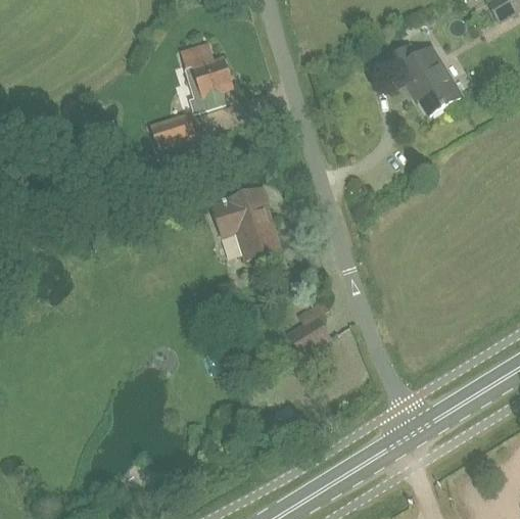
[(480,0),(495,25),(519,9),(519,0),(480,0)]
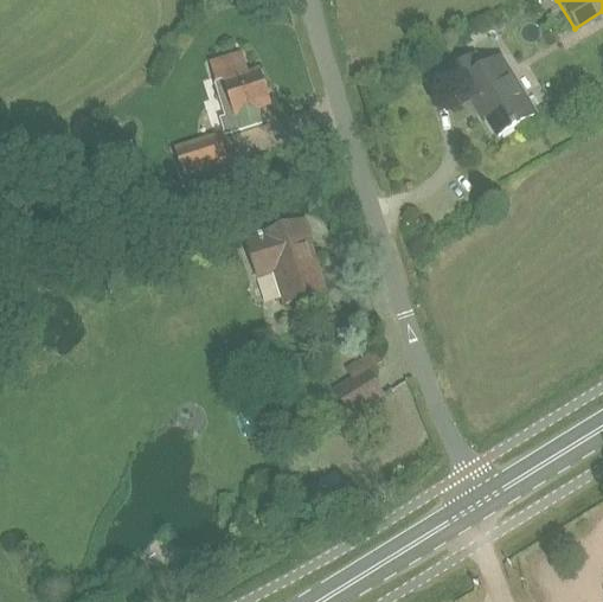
[(212,75),(218,74),(219,78),(213,81),(225,115),(235,111),(239,127),(261,119),(256,104),(267,101),(256,69),(245,72),(237,50),(207,59),(212,75)]
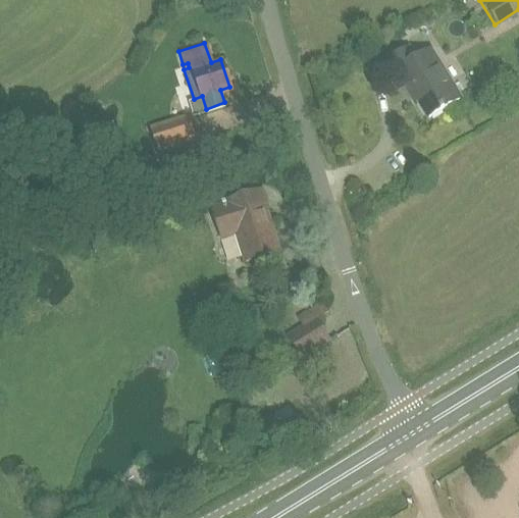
[(426,115),(458,97),(428,48),(413,57),(407,47),(387,58),(407,92),(411,90),(426,115)]
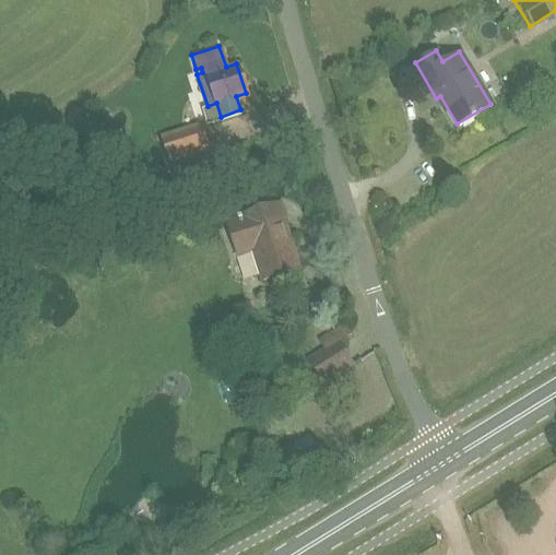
[(157,133),(165,161),(208,148),(199,120),(157,133)]
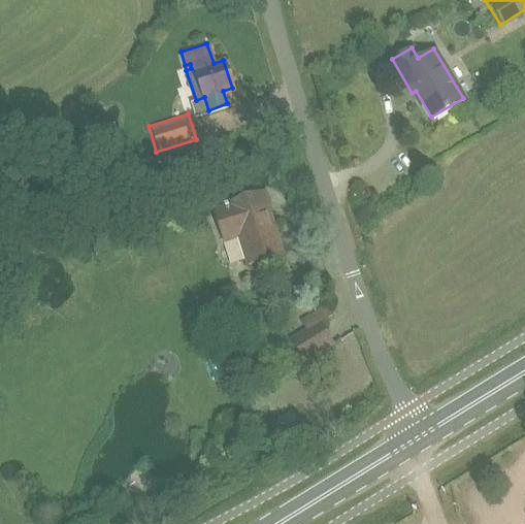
[(265,201),(267,200),(265,193),(262,194),(261,190),(227,200),(228,203),(214,208),(222,234),(236,230),(247,261),(281,251),(265,201)]
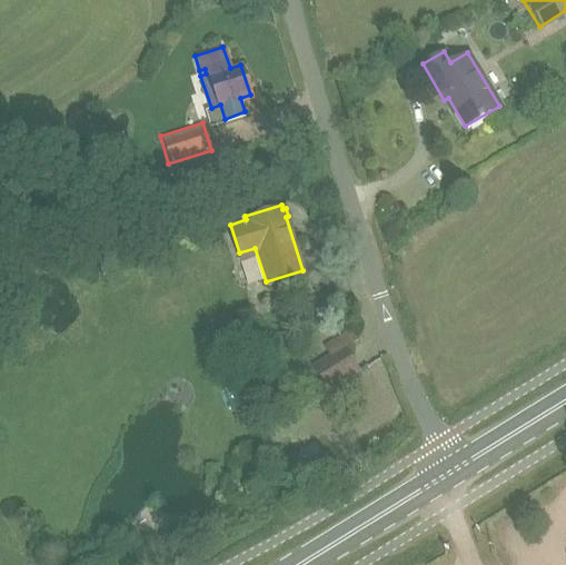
[(341,345),(346,342),(355,337),(348,327),(323,344),(328,353),(311,364),(326,386),(356,367),(341,345)]
